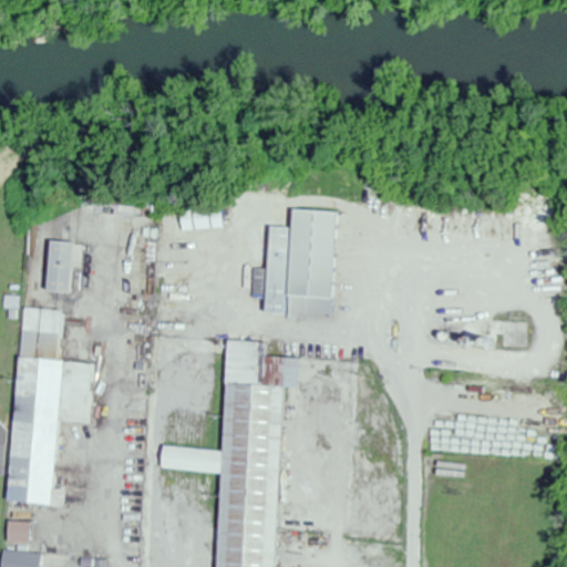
[(264,315),(331,318),(336,212),(291,210),(290,228),(268,227),(264,315)]
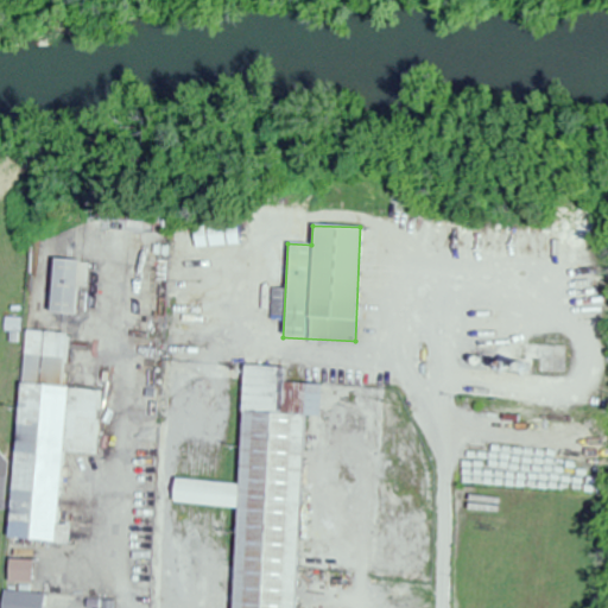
[(77,260),(52,259),(50,314),(75,315),(77,260)]
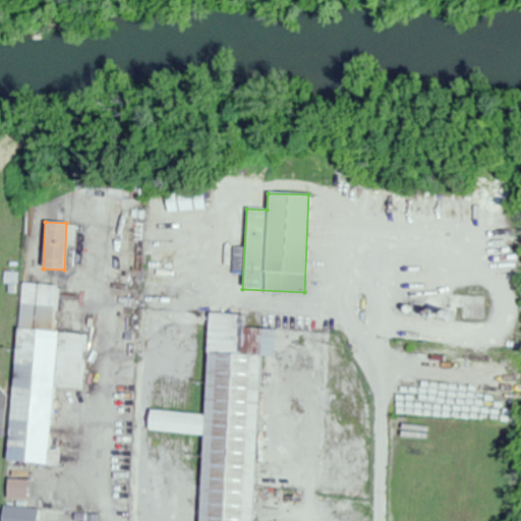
[(7,462),(57,466),(59,450),(48,450),(53,388),(82,390),(87,335),(55,333),(58,286),(21,283),(7,462)]
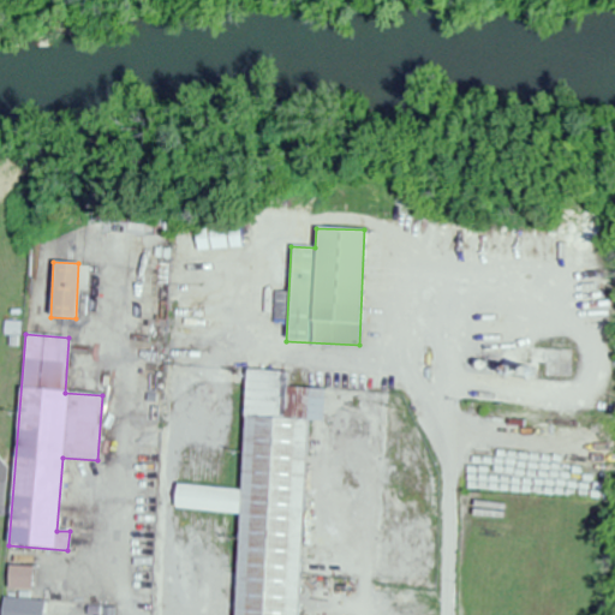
[(236,514),(228,614),(293,614),(308,421),(322,421),(324,389),(288,387),(288,372),(248,370),(239,490),(174,485),(173,509),(236,514)]
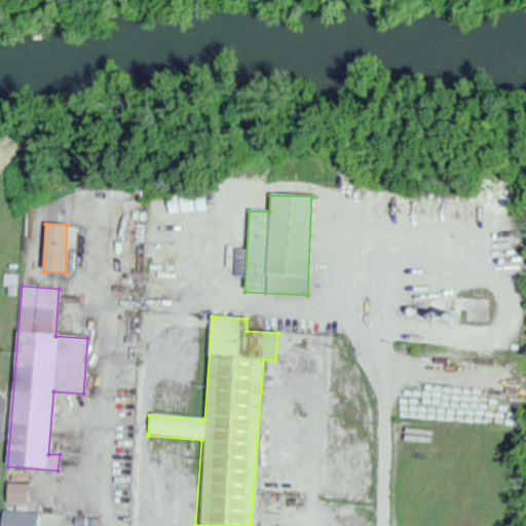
[(5,504),(27,504),(27,484),(5,484),(5,504)]
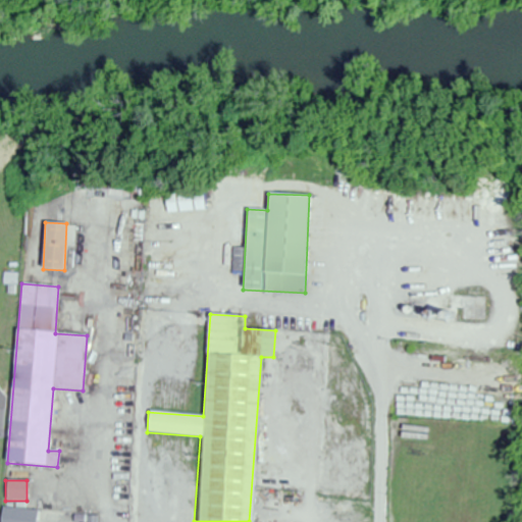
[(0,521),(35,521),(36,509),(0,508),(0,513),(0,521)]
